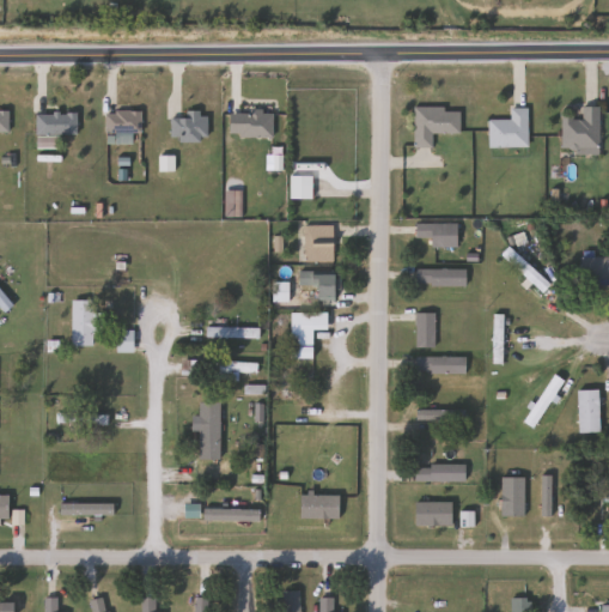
[(528,146),(488,146),(488,119),(511,119),(511,105),(528,105),(528,146)]
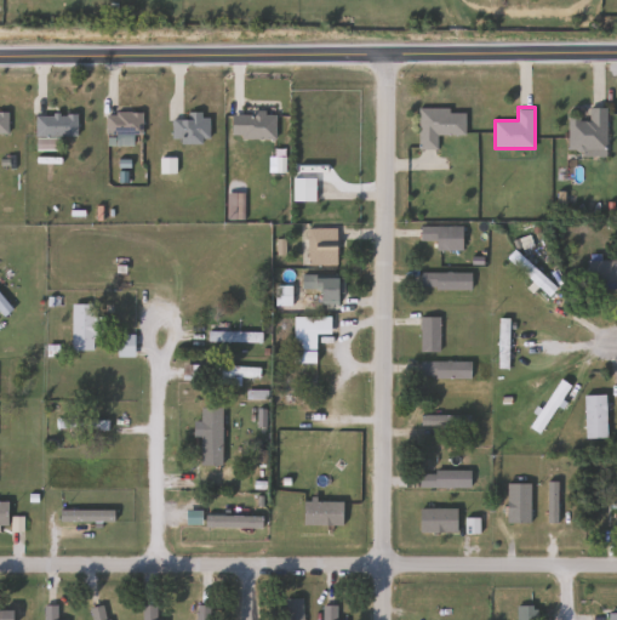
[(607,107),(607,151),(569,151),(569,117),(589,117),(589,107),(607,107)]
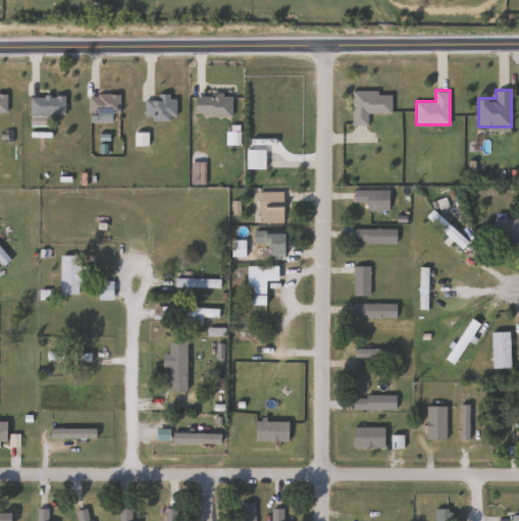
[(392,112),(369,112),(369,124),(353,124),(353,91),(392,91),(392,112)]
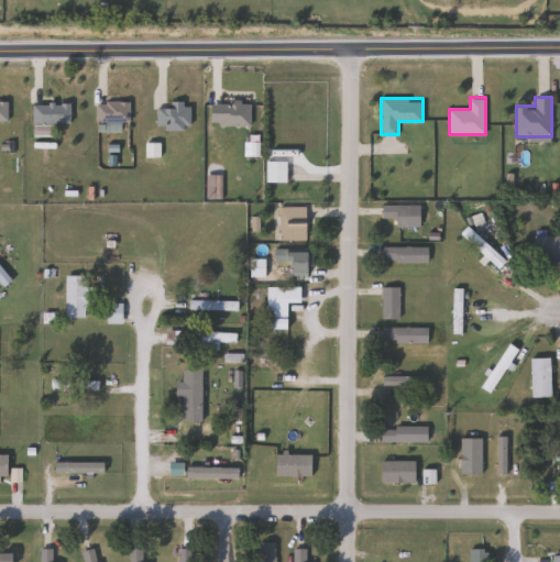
[(130,121),(96,121),(96,101),(130,101),(130,121)]
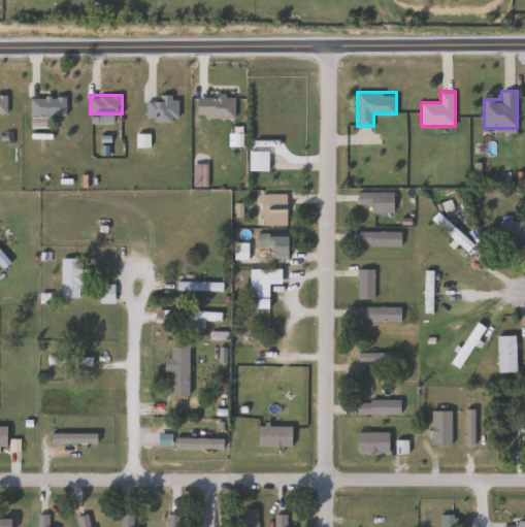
[(65,116),(31,116),(31,97),(65,97),(65,116)]
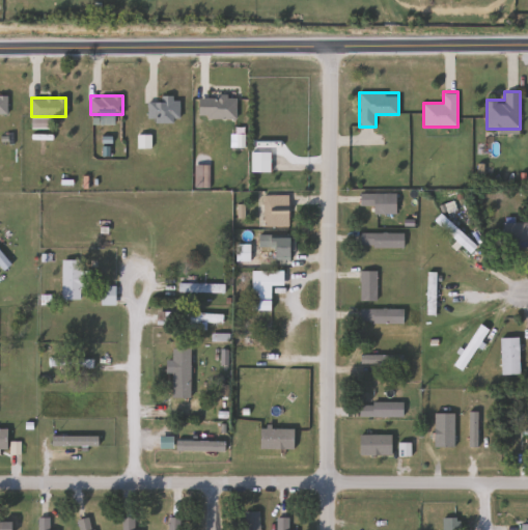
[(148,98),(178,98),(178,120),(148,120),(148,98)]
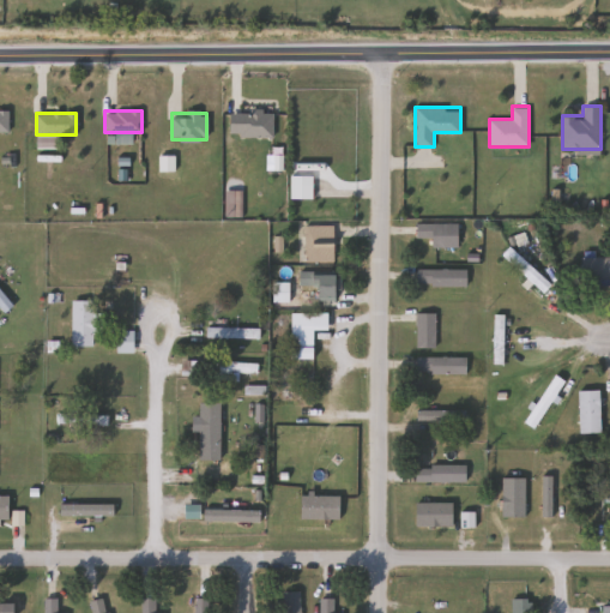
[(313,175),(312,198),(290,198),(291,175),(313,175)]
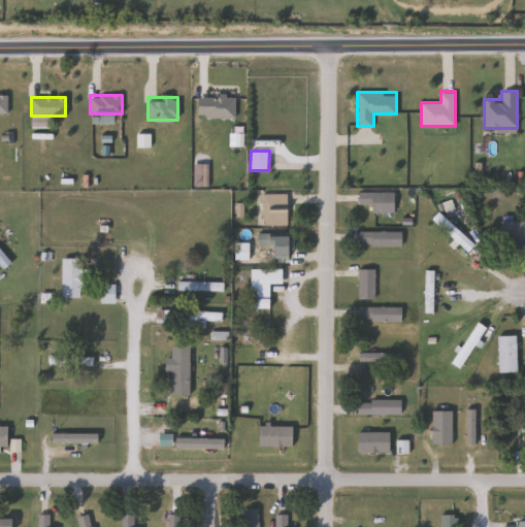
[(394,191),(394,212),(371,212),(371,203),(359,203),(359,191),(394,191)]
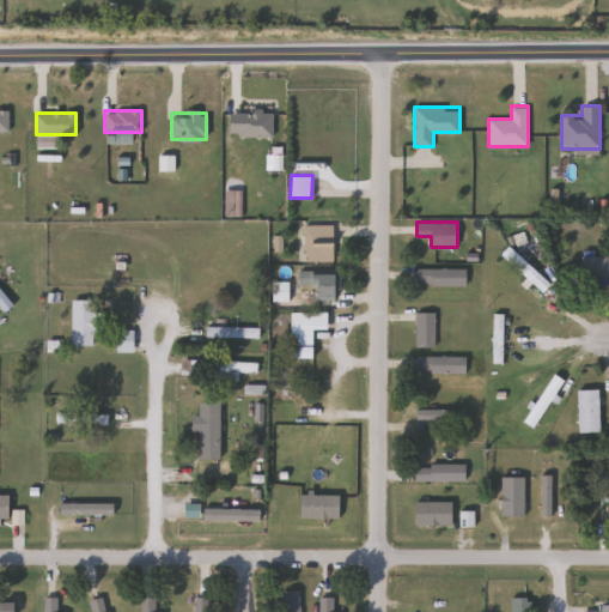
[(305,224),(334,224),(334,260),(305,260),(305,224)]
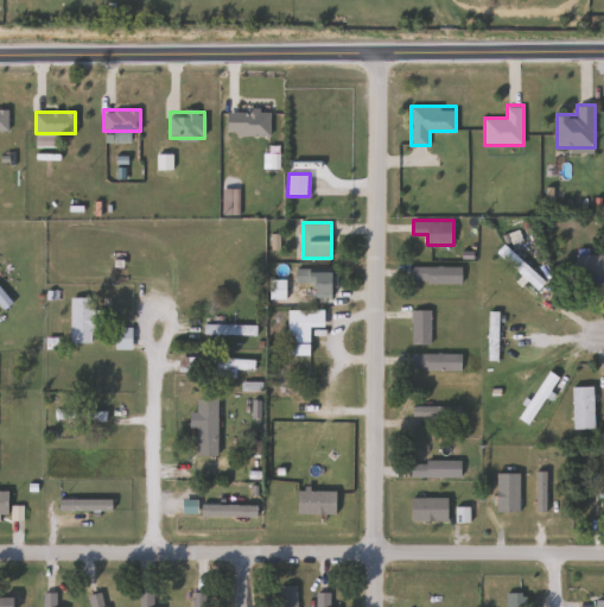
[(497,251),(506,244),(545,282),(538,290),(497,251)]
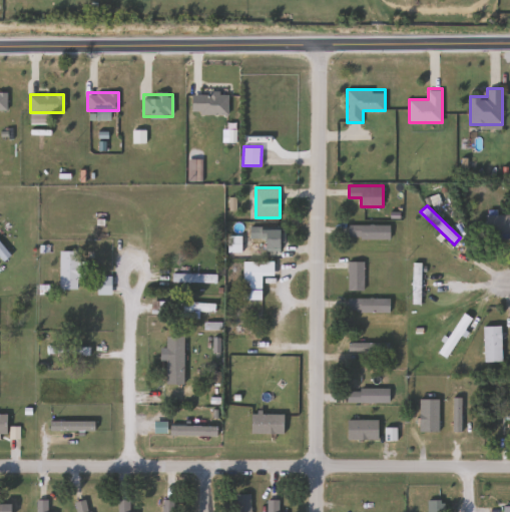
[(509,232),(487,232),(487,215),(509,215),(509,232)]
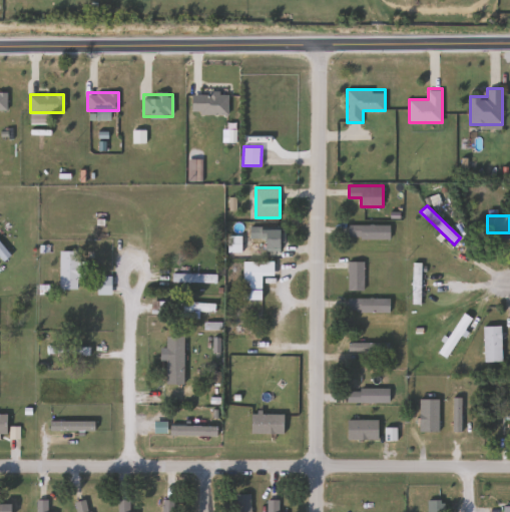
[(390,238),(348,238),(348,224),(390,224),(390,238)]
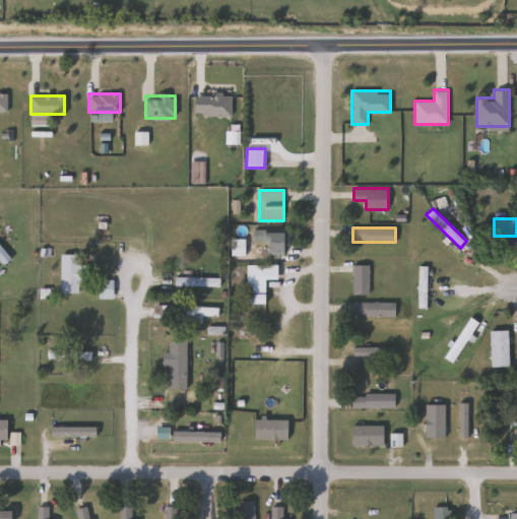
[(269,242),(253,242),(253,231),(284,231),(284,254),(269,254),(269,242)]
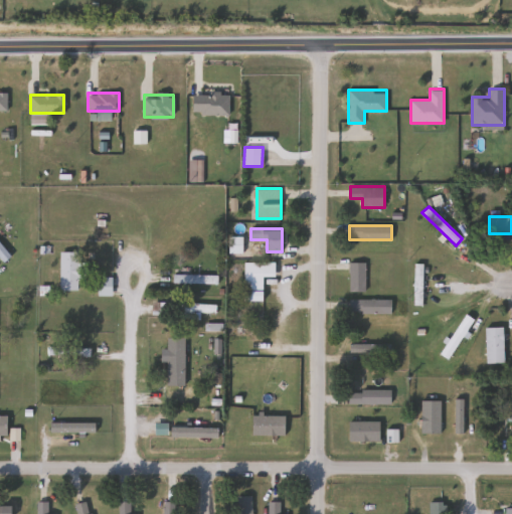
[(241,236),(241,252),(229,252),(229,236),(241,236)]
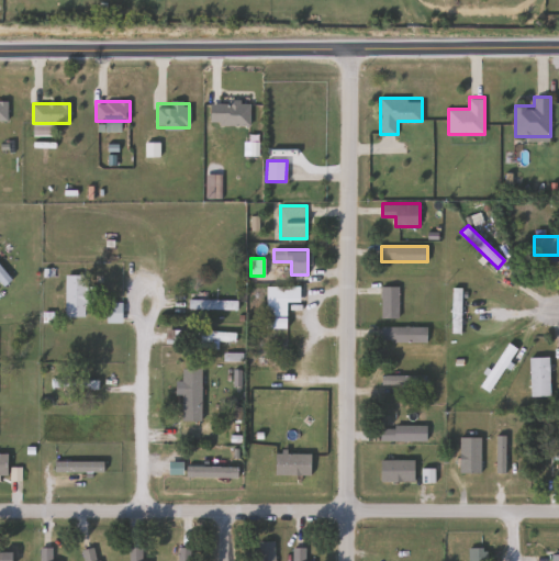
[(66,317),(66,275),(85,275),(85,287),(94,287),(94,304),(85,304),(85,317),(66,317)]
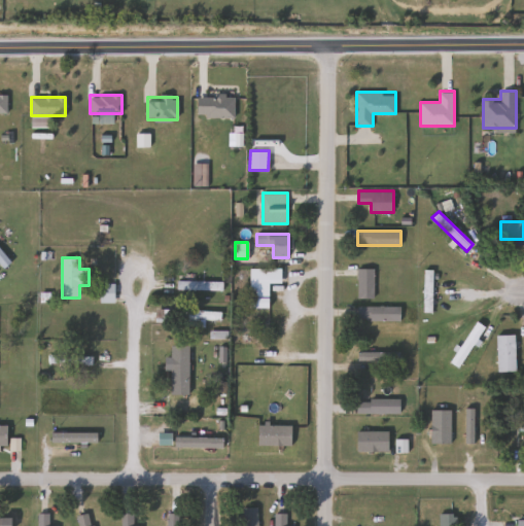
[(269,283),(269,308),(249,308),(249,268),(282,268),(282,283),(269,283)]
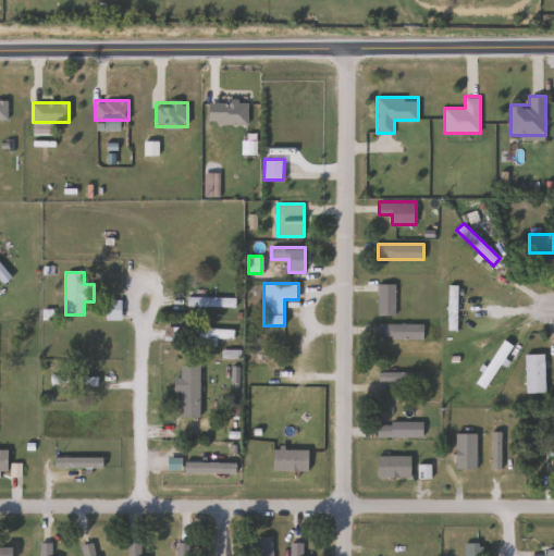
[(395,284),(395,314),(378,314),(378,284),(395,284)]
